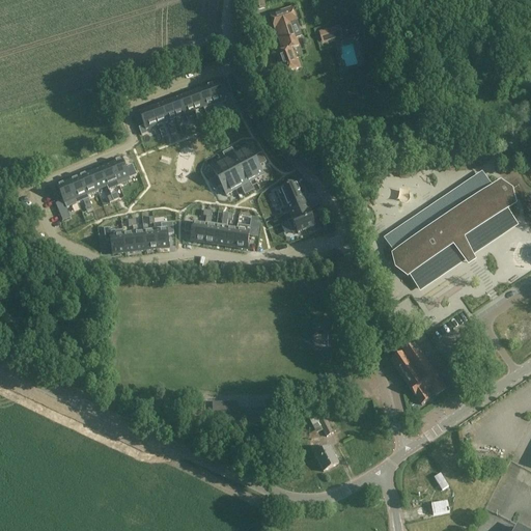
[(251,4),(247,5),(249,12),(253,11),(254,12),(266,8),(263,0),(249,0),(250,2),(251,4)]
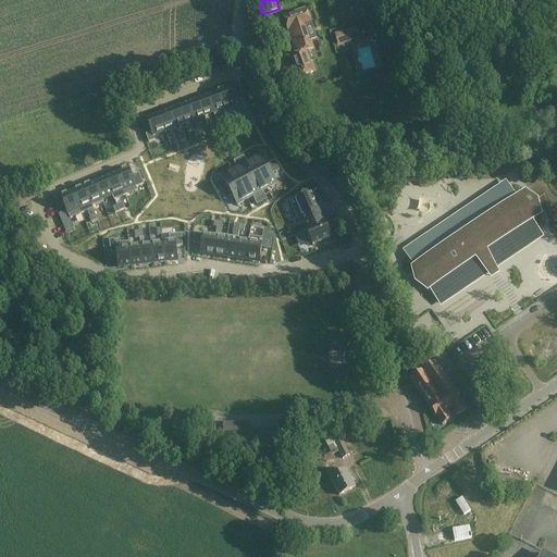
[(388,16),(383,0),(374,0),(381,20),(388,16)]
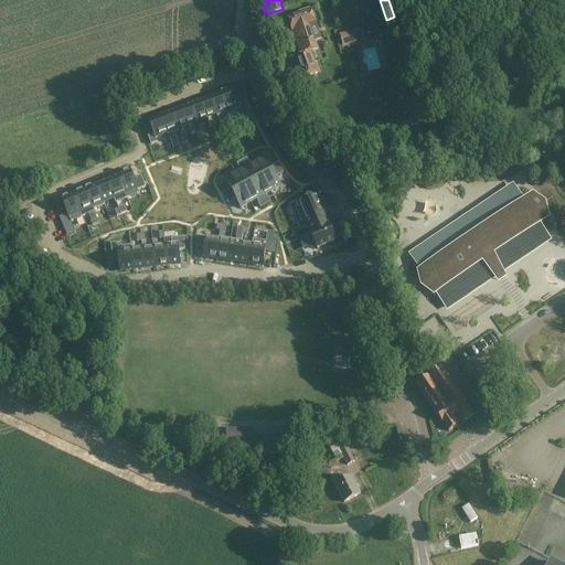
[(310,9),(287,17),(291,30),(294,30),(301,54),(294,56),(298,68),(297,68),(300,78),(320,72),(317,63),(315,63),(310,52),(318,50),(310,25),(316,23),(310,9)]
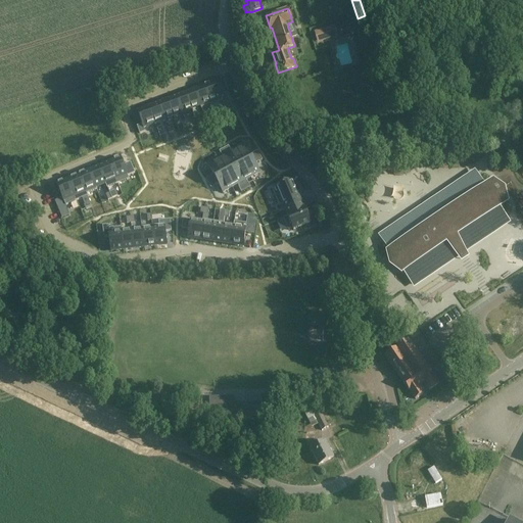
[(335,25),(323,29),(327,40),(339,37),(335,25)]
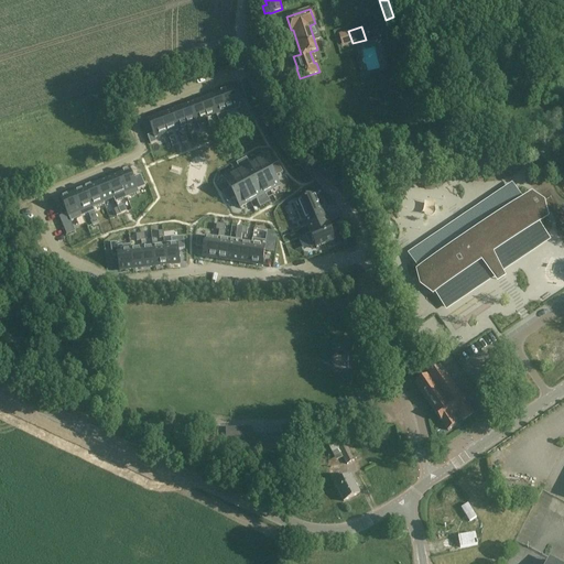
[(231,87),(219,91),(227,112),(239,108),(231,87)]
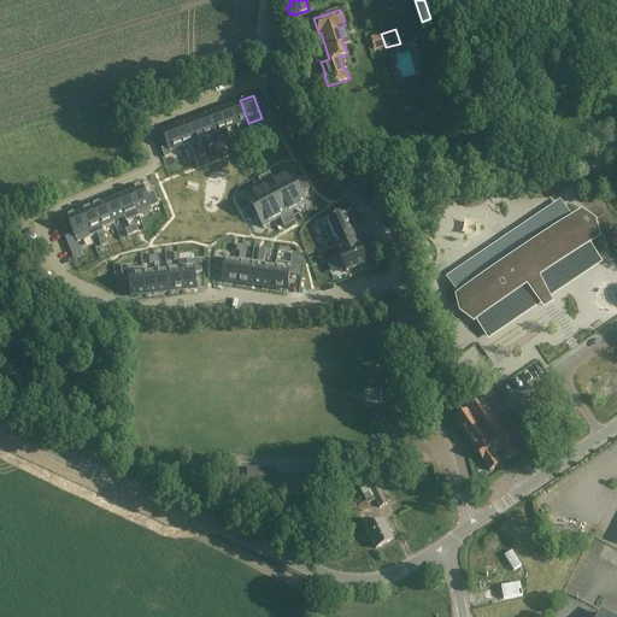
[(248,123),(240,100),(239,101),(240,103),(229,106),(236,125),(247,122),(247,123),(248,123)]
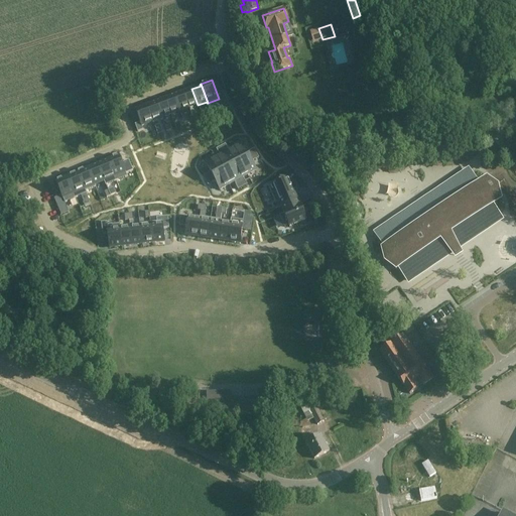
[(191,89),(182,92),(188,108),(198,105),(191,89)]
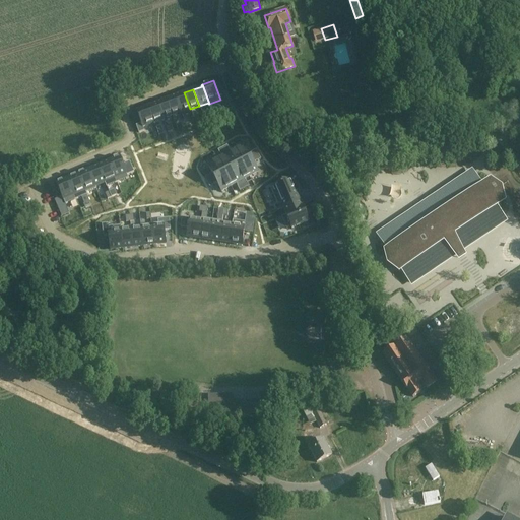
[(190,109),(184,92),(175,96),(181,113),(190,109)]
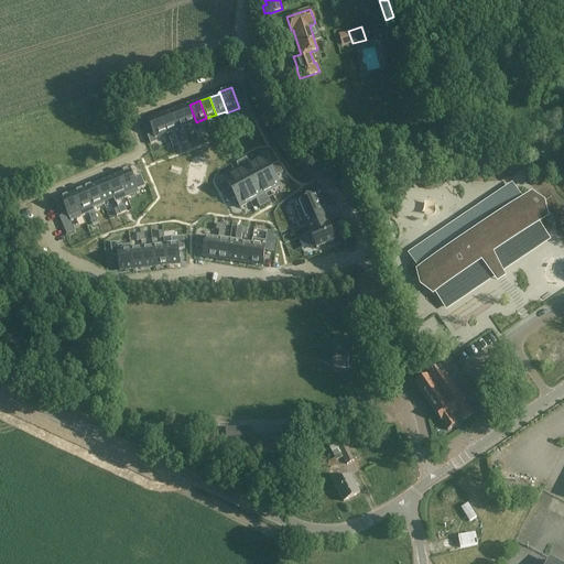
[(246,104),(245,100),(243,101),(239,102),(243,112),(249,111),(246,104)]
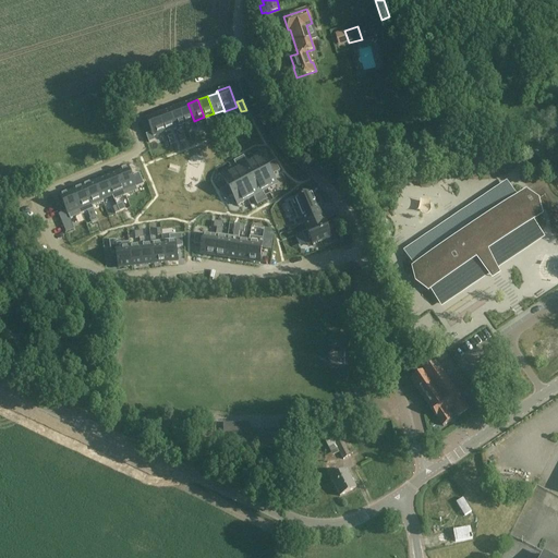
[(194,121),(187,104),(178,107),(184,124),(194,121)]
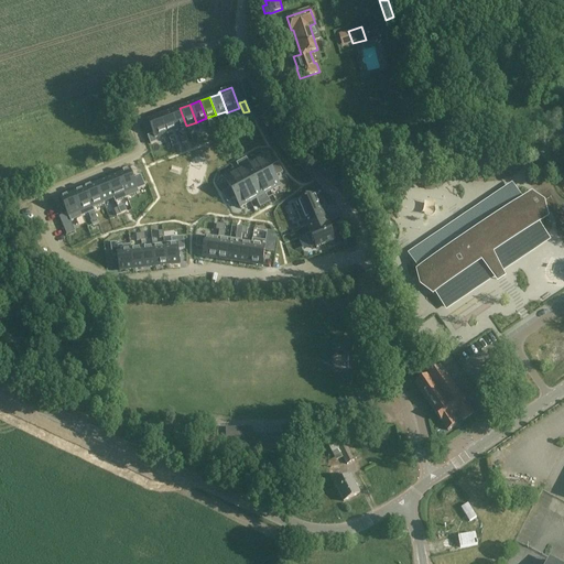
[(176,130),(186,126),(180,108),(170,111),(176,130)]
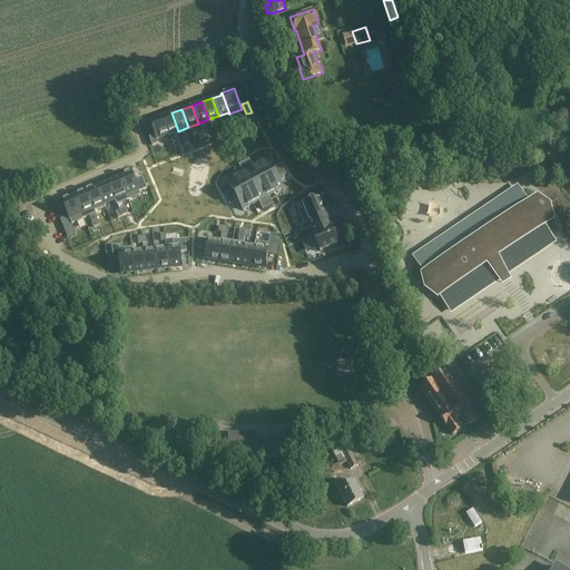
[(178,131),(172,112),(163,117),(161,115),(161,116),(169,136),(169,135),(178,131)]
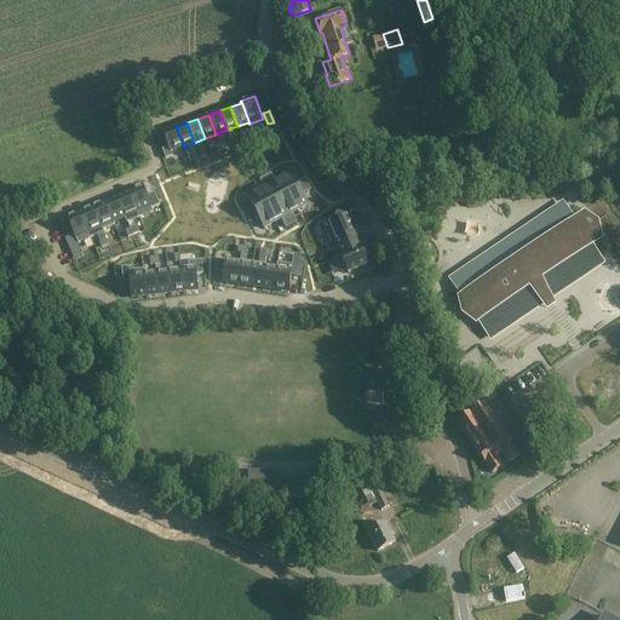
[(171,153),(184,148),(176,126),(162,131),(168,147),(161,150),(165,159),(172,156),(171,153)]
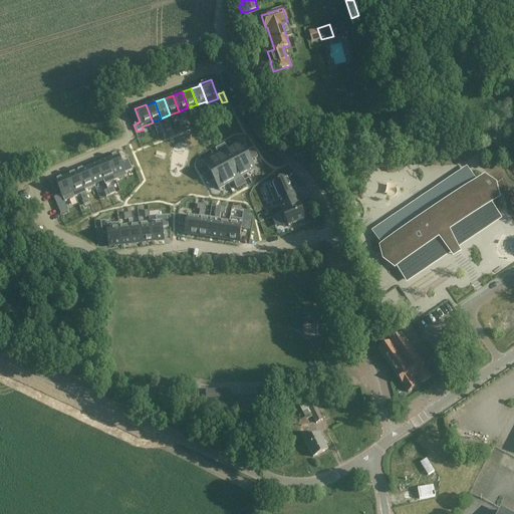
[(239,163),(248,158),(248,157),(250,156),(248,153),(246,154),(241,145),(232,150),(239,163)]
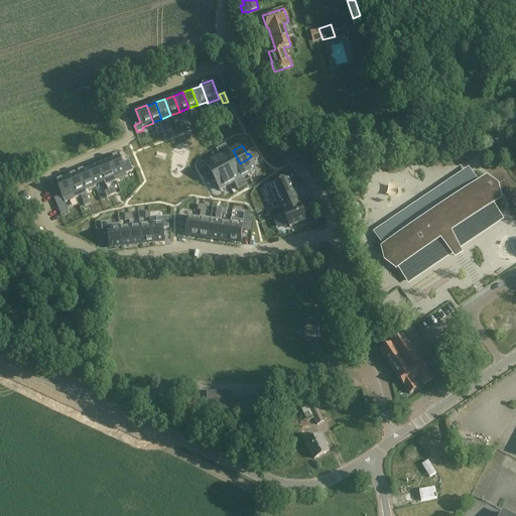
[(240,163),(233,150),(228,153),(227,150),(223,152),(231,167),(240,163)]
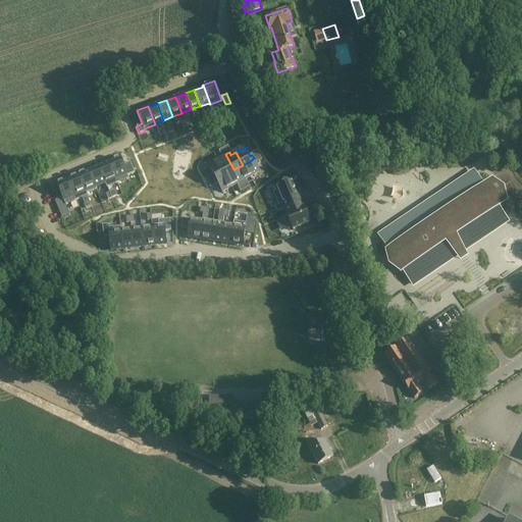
[(225,174),(233,169),(225,154),(222,156),(222,157),(223,159),(218,161),(225,174)]
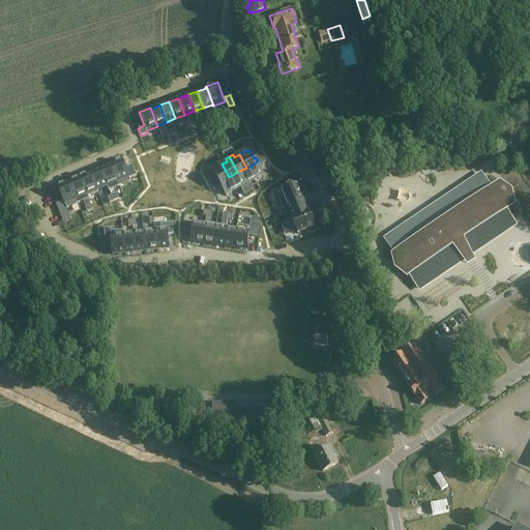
[(110,165),(117,182),(128,177),(121,159),(110,165)]
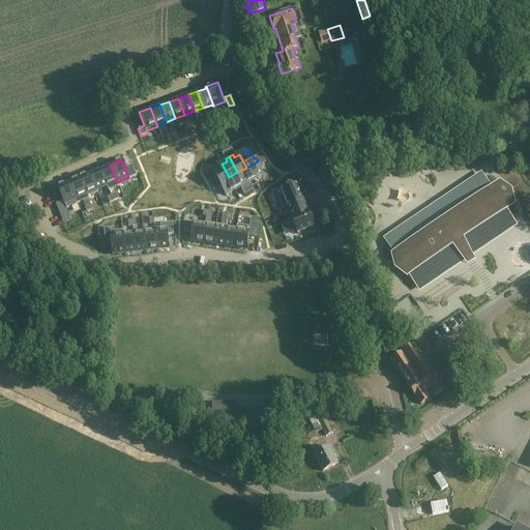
[(263,176),(258,166),(260,165),(258,160),(256,162),(256,163),(246,168),(254,180),(263,176)]
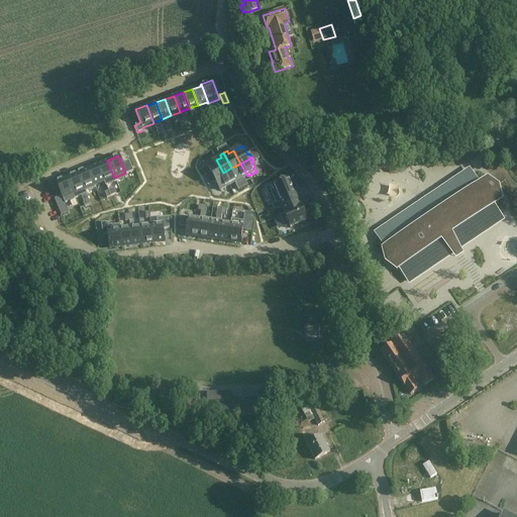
[(223,173),(216,160),(206,166),(211,174),(209,176),(210,179),(213,178),(223,173)]
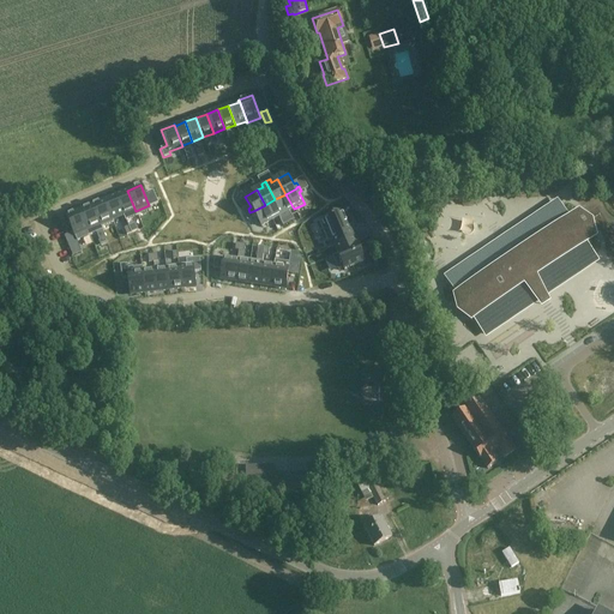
[(115,196),(124,216),(136,211),(127,191),(115,196)]
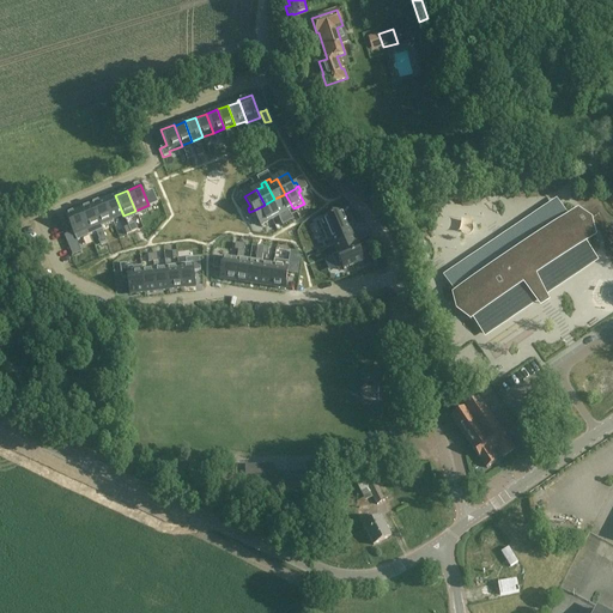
[(293,208),(285,194),(274,199),(285,218),(289,216),(287,212),(293,208)]
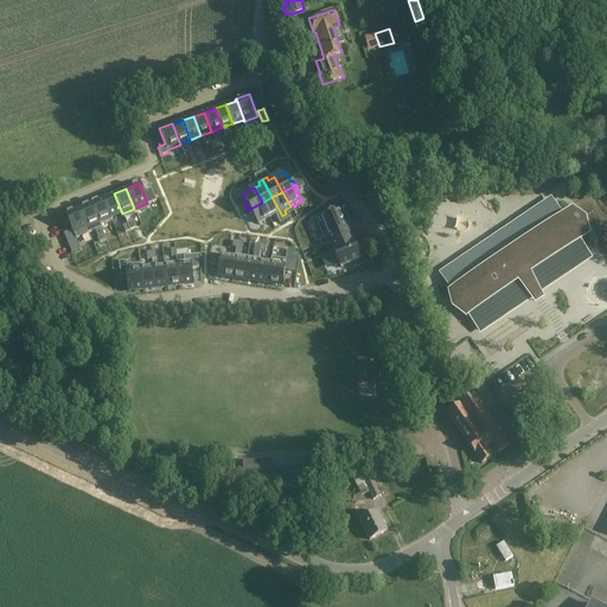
[(114,193),(102,198),(110,218),(122,213),(114,193)]
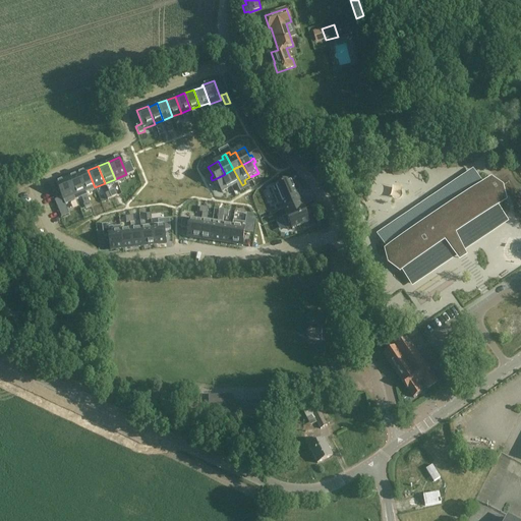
[(242,185),(233,169),(225,174),(232,187),(237,184),(237,185),(238,187),(242,185)]
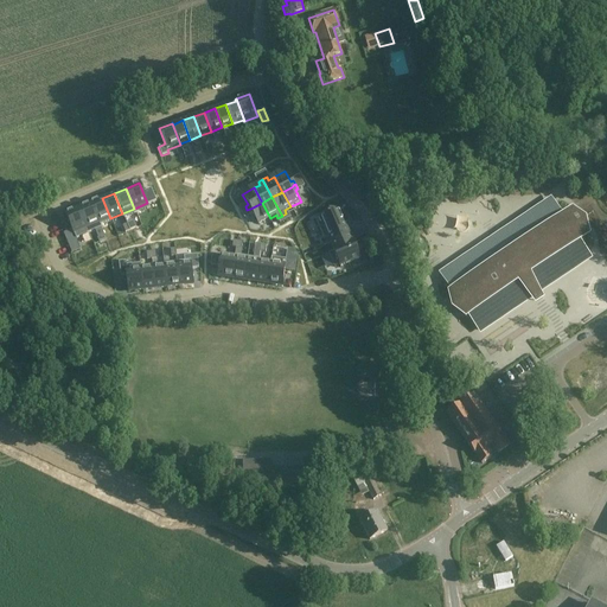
[(98,224),(110,218),(102,198),(90,204),(98,224)]
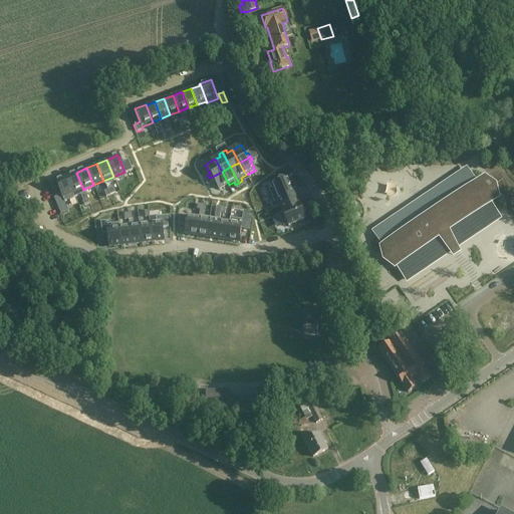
[(384,178),(383,170),(375,171),(376,179),(384,178)]
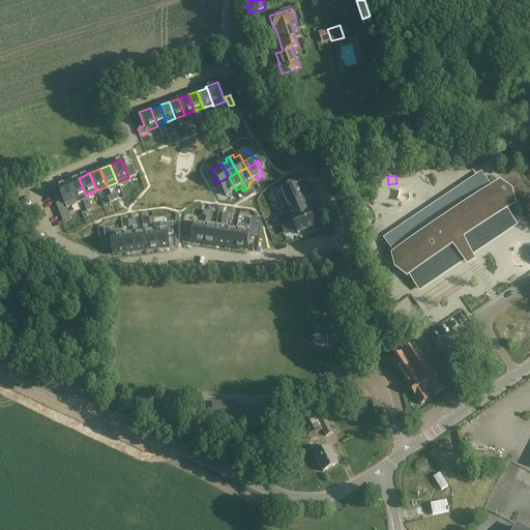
[(481,176),(386,239),(399,257),(395,259),(404,272),(407,270),(419,289),(514,225),(502,206),(512,199),(503,185),(493,193),(481,176)]
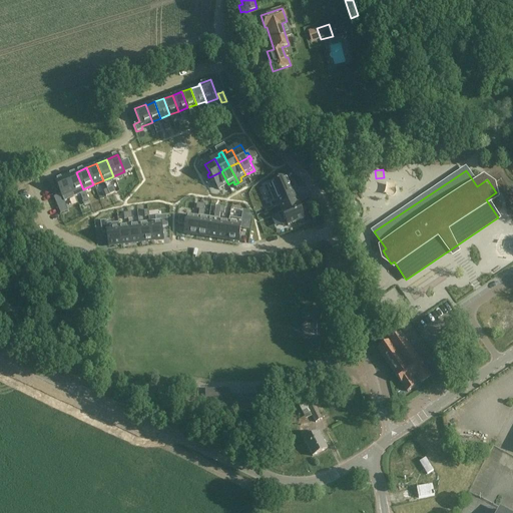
[(228,184),(221,171),(211,176),(208,177),(210,181),(213,179),(217,187),(218,189),(228,184)]
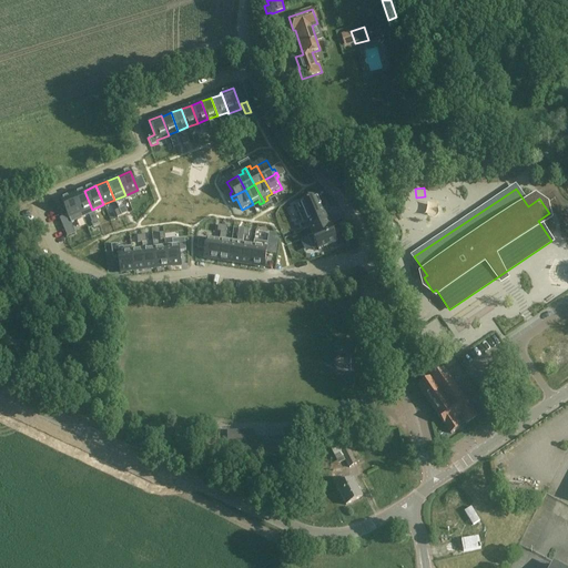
[(84,191),(73,195),(81,214),(92,210),(84,191)]
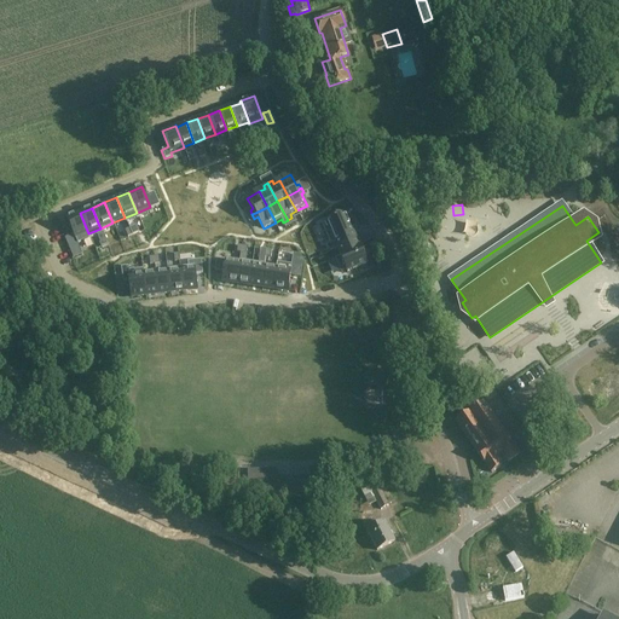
[(75,238),(88,233),(80,213),(67,218),(75,237),(75,238)]
